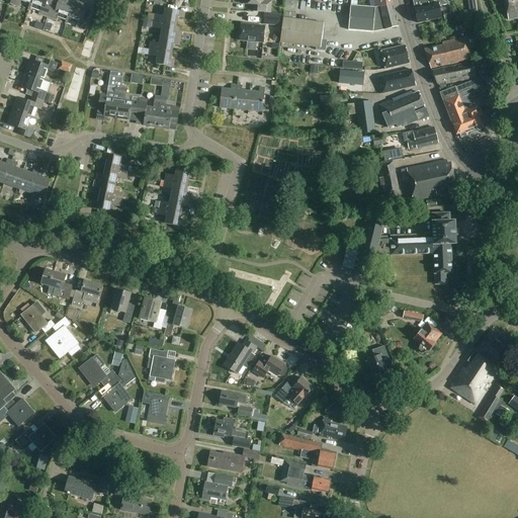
[(10,0),(9,4),(10,5),(17,7),(18,8),(21,1),(29,4),(27,10),(28,11),(31,0),(10,0)]
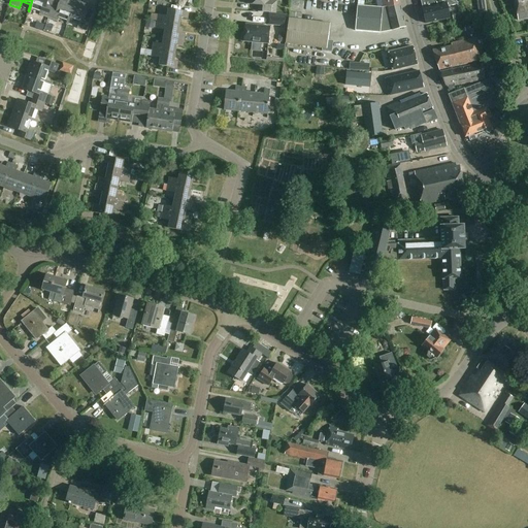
[(32,0),(29,11),(30,11),(31,8),(40,11),(39,14),(41,15),(48,19),(48,17),(53,6),(55,0),(32,0)]
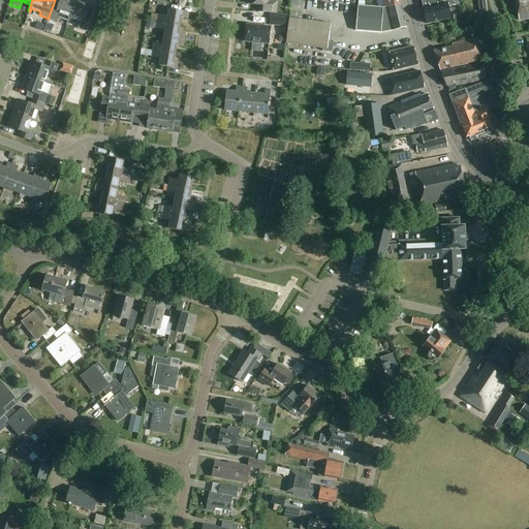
[(49,17),(49,19),(56,21),(57,22),(58,18),(67,21),(66,25),(67,25),(75,0),(61,0),(58,8),(53,6),(49,17)]
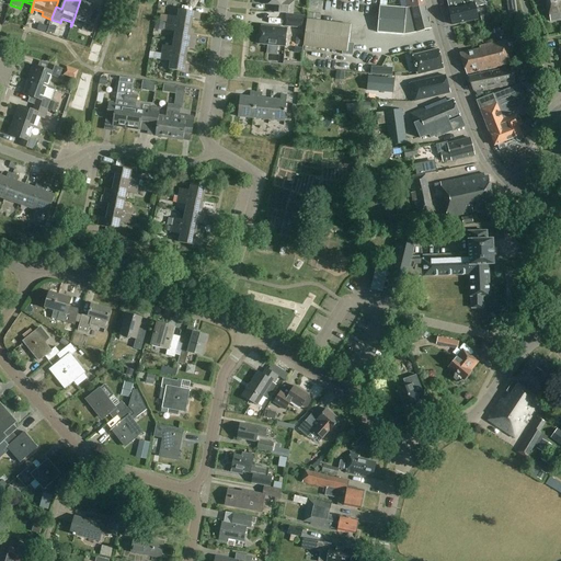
[(80,0),(71,26),(72,27),(75,20),(84,23),(81,31),(84,32),(92,34),(96,21),(90,19),(93,10),(95,4),(81,0),(80,0)]
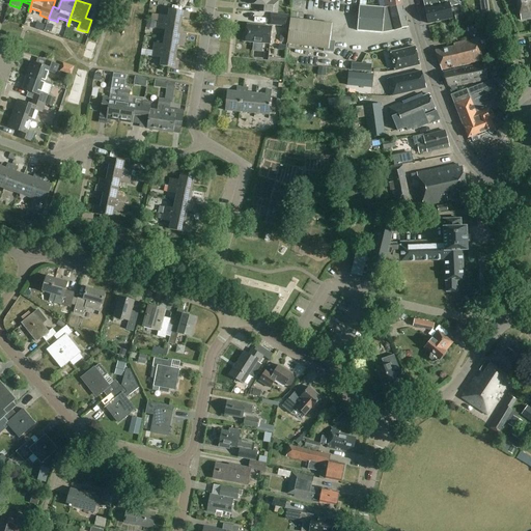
[(270,0),(249,0),(249,4),(259,5),(258,12),(277,14),(278,1),(270,0)]
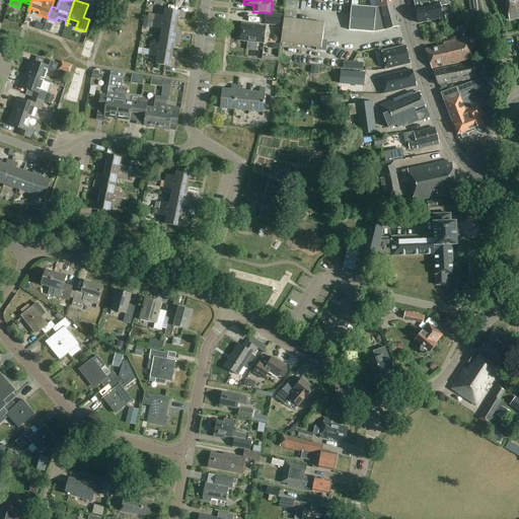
[(299,2),(286,0),(284,8),(297,9),(299,2)]
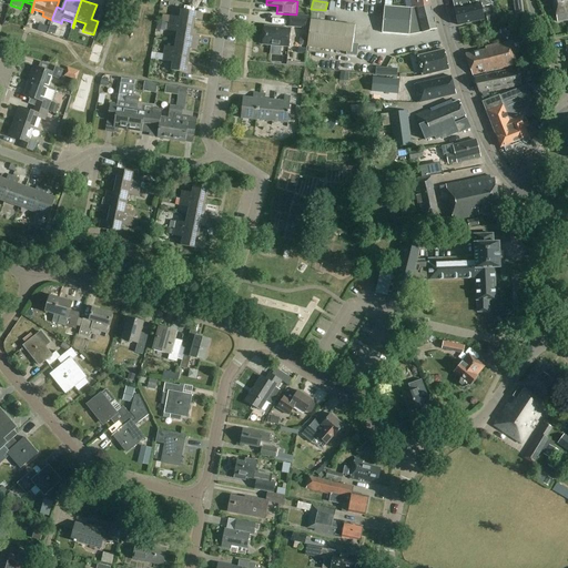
[(458,0),(452,1),(457,26),(483,20),(480,8),(492,6),(489,0),(458,0)]
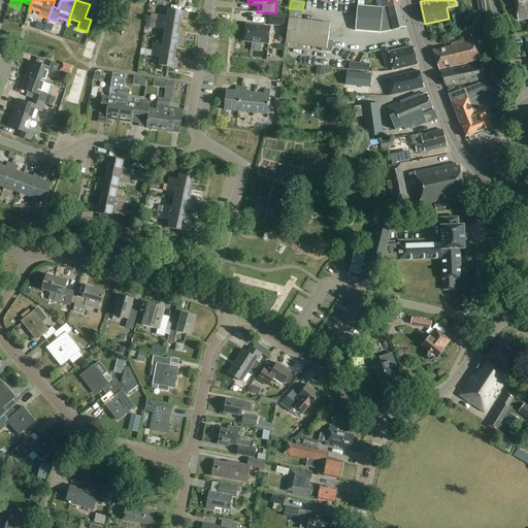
[(487,12),(485,0),(475,0),(477,13),(487,12)]
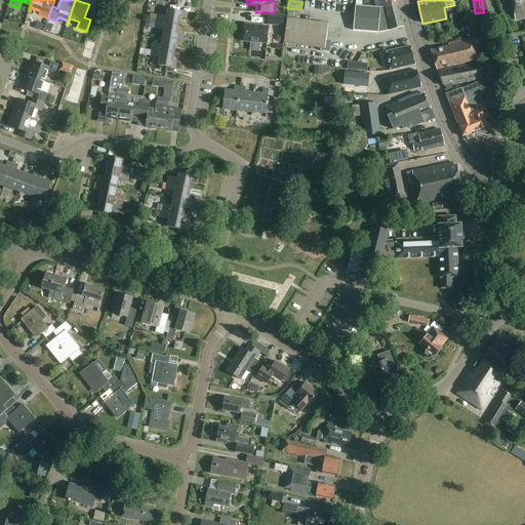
[(524,0),(511,0),(515,21),(524,17),(524,0)]
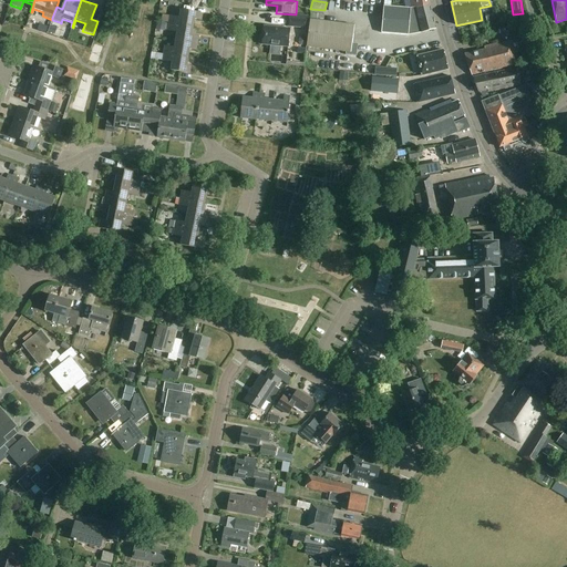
[(381,32),(388,33),(412,34),(421,33),(435,30),(430,6),(411,9),(383,7),(381,32)]
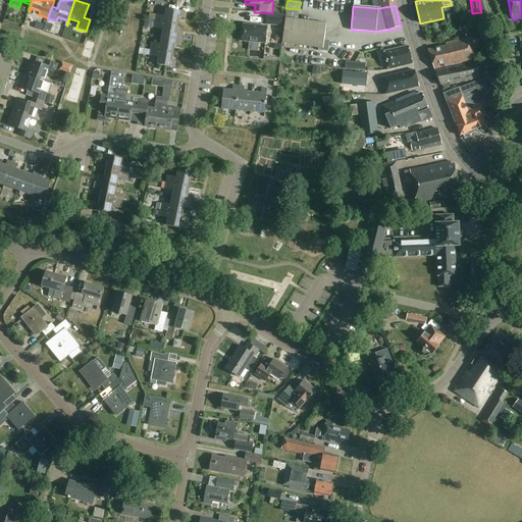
[(156,15),(155,22),(177,25),(179,18),(186,19),(187,12),(166,9),(165,17),(156,15)]
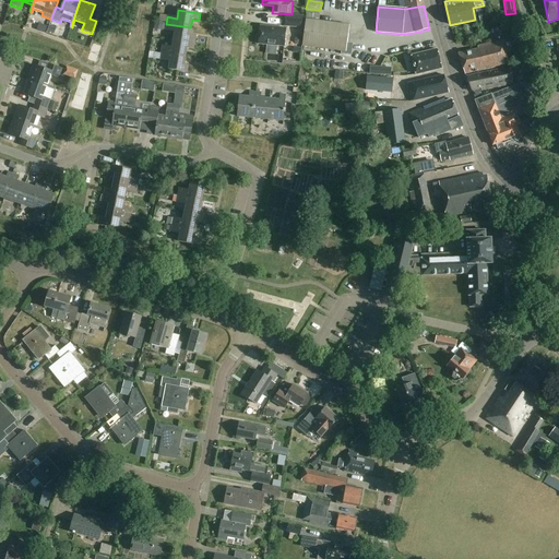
[(284,18),(284,26),(302,28),(302,20),(284,18)]
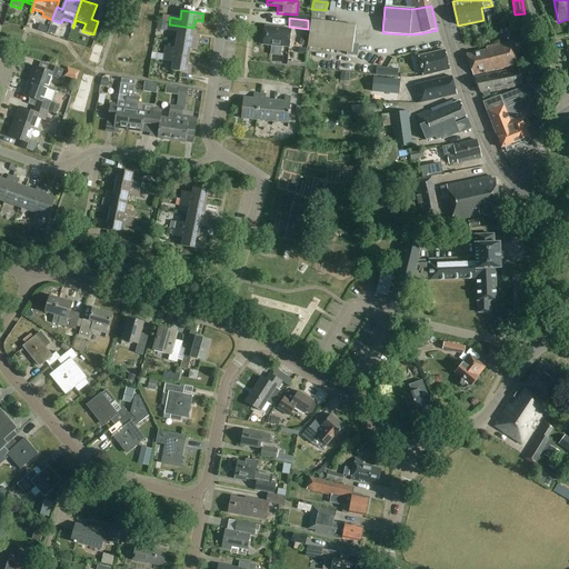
[(310,19),(308,38),(302,38),(300,40),(299,43),(301,46),(307,47),(352,53),(356,26),(310,19)]
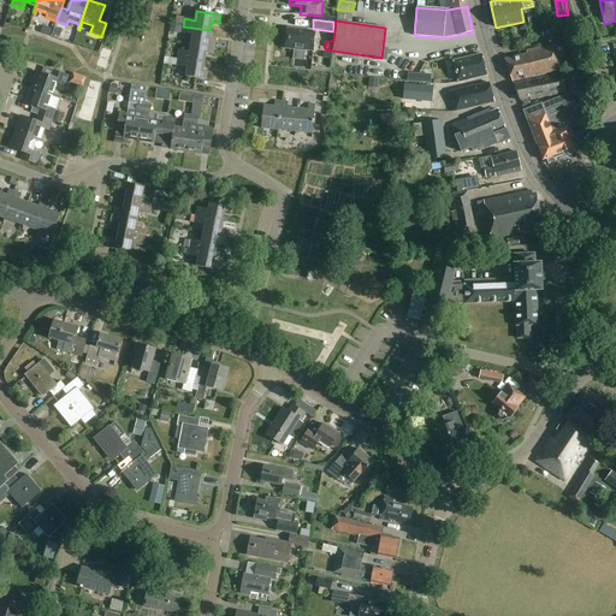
[(178,34),(179,34),(181,25),(170,24),(169,33),(178,34)]
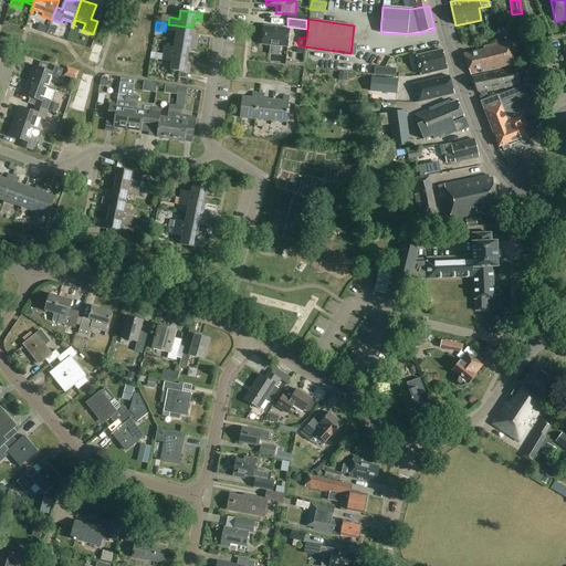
[(48,27),(39,24),(37,30),(45,33),(48,27)]
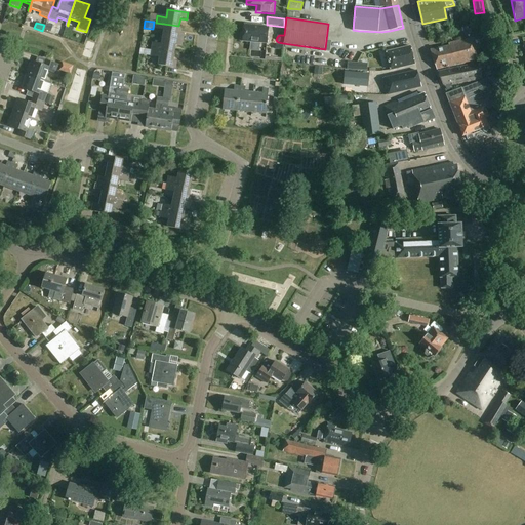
[(164,30),(163,38),(183,41),(184,35),(177,34),(178,26),(156,23),(155,29),(164,30)]
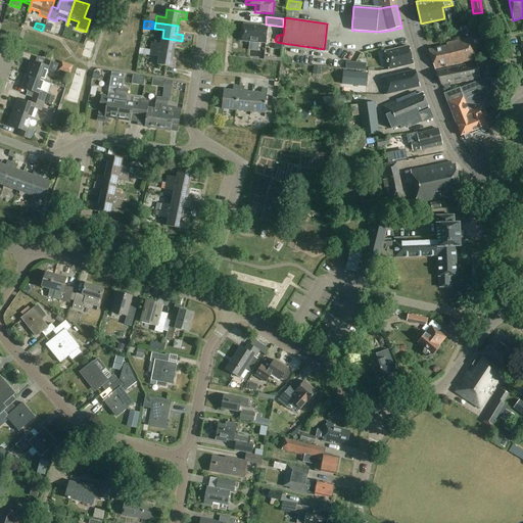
[(241,40),(242,40),(241,41),(265,44),(267,27),(243,25),(242,34),(241,34),(240,35),(240,39),(241,40)]
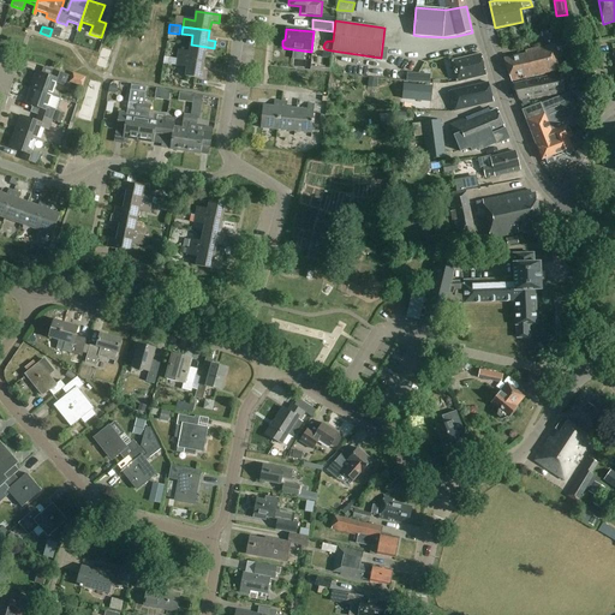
[(179,51),(177,59),(204,64),(206,54),(213,55),(214,48),(191,45),(190,53),(179,51)]
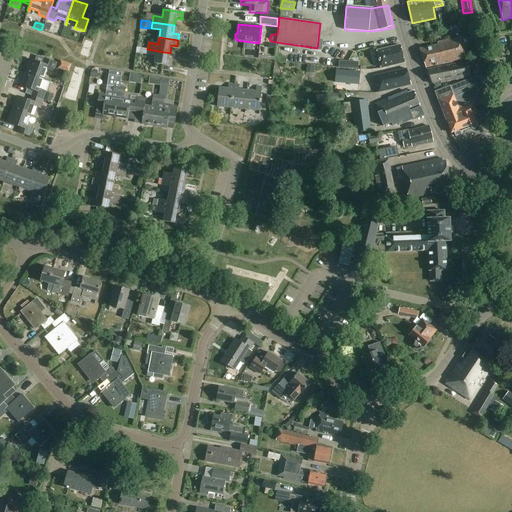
[(426,69),(467,59),(465,52),(467,51),(466,45),(463,46),(461,37),(437,42),(438,45),(420,49),(426,69)]
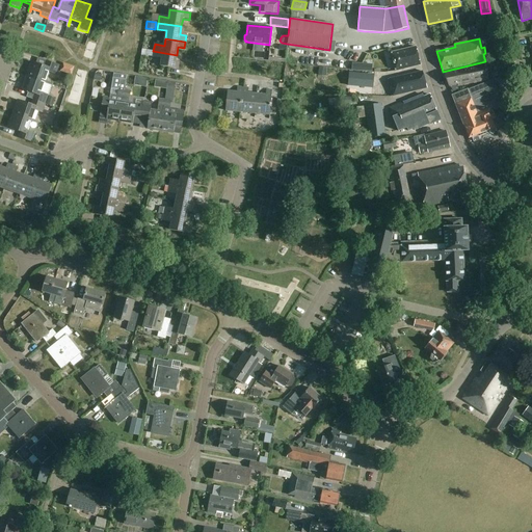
[(366,60),(374,59),(371,48),(364,50),(366,60)]
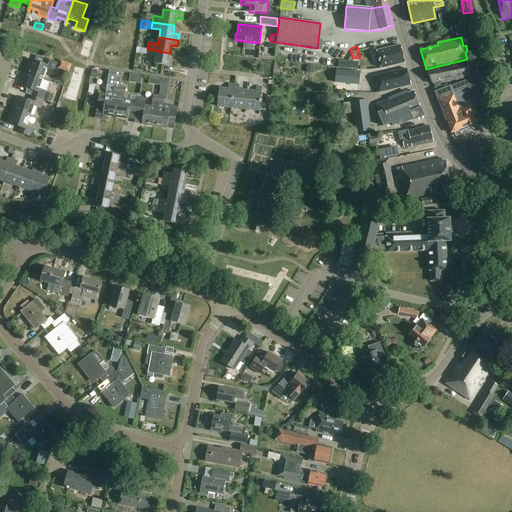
[(376,51),(380,69),(404,63),(399,46),(376,51)]
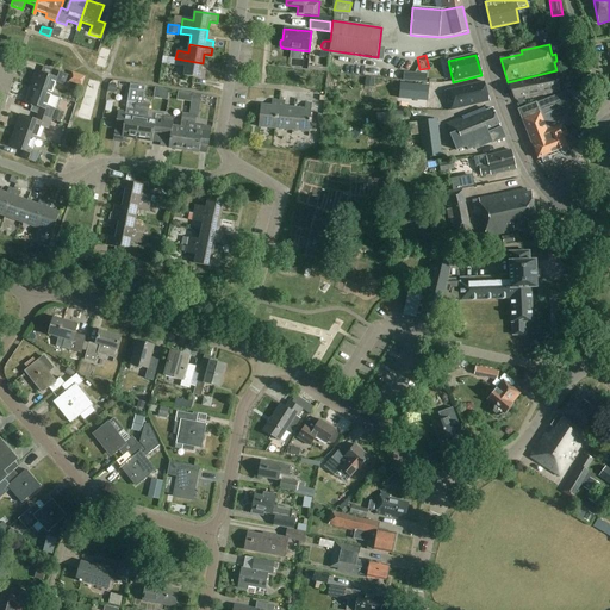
[(203,63),(175,58),(174,67),(185,68),(184,76),(207,80),(209,73),(200,72),(203,63)]
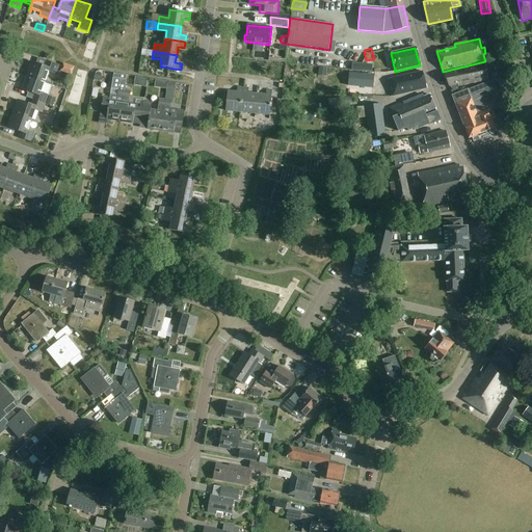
[(31,62),(26,76),(45,83),(50,71),(56,73),(58,65),(46,61),(44,68),(31,62)]
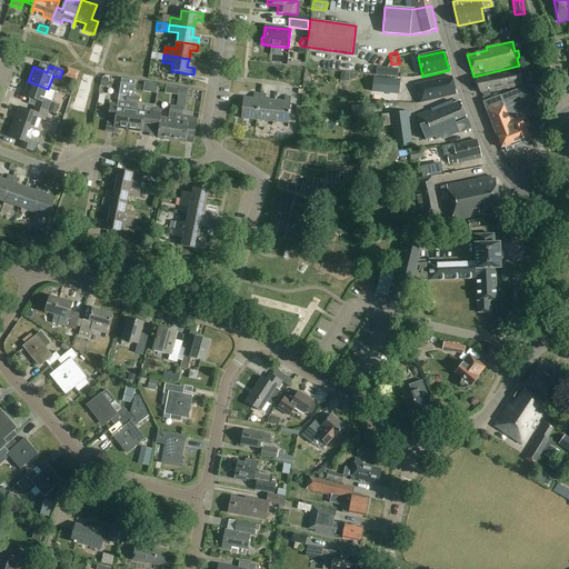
[(489,92),(520,87),(519,79),(537,75),(535,66),(475,78),(480,93),(489,91),(489,92)]
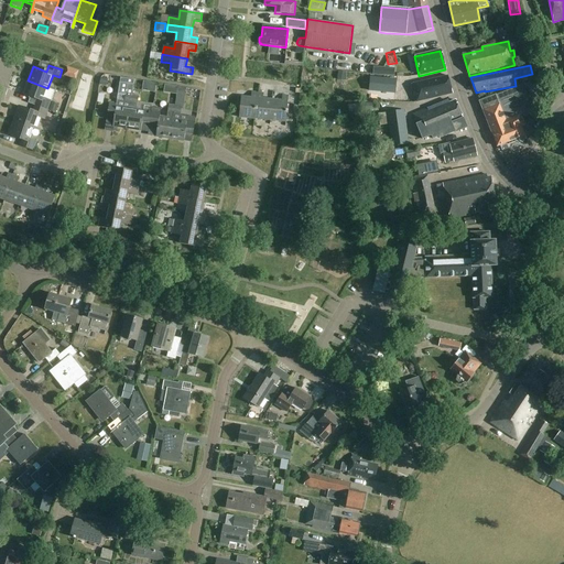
[(346,73),(338,72),(337,80),(346,82),(346,73)]
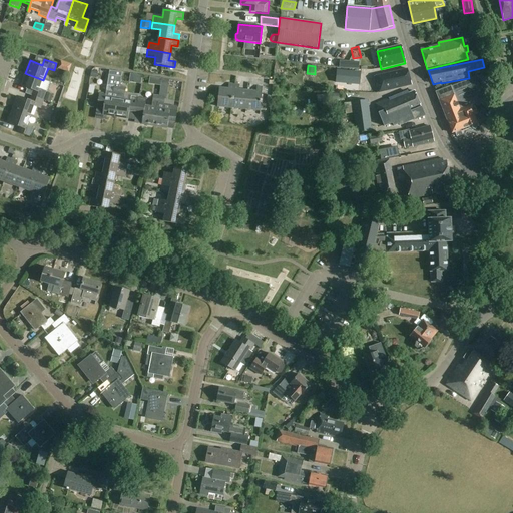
[(373,77),(377,93),(411,85),(407,69),(373,77)]
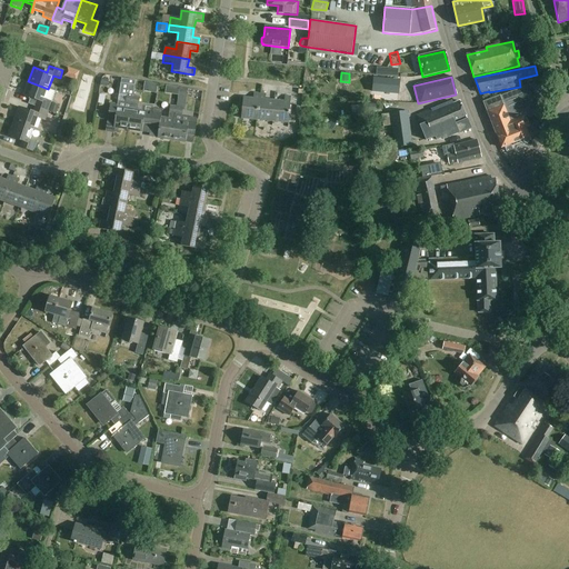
[(543,80),(545,81),(545,85),(548,92),(555,89),(556,89),(552,78),(551,78),(543,80)]
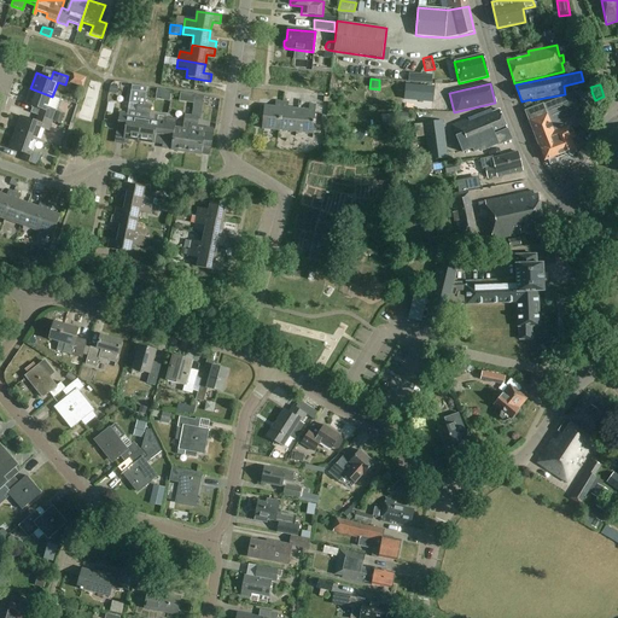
[(404,100),(420,101),(423,87),(406,86),(404,100)]
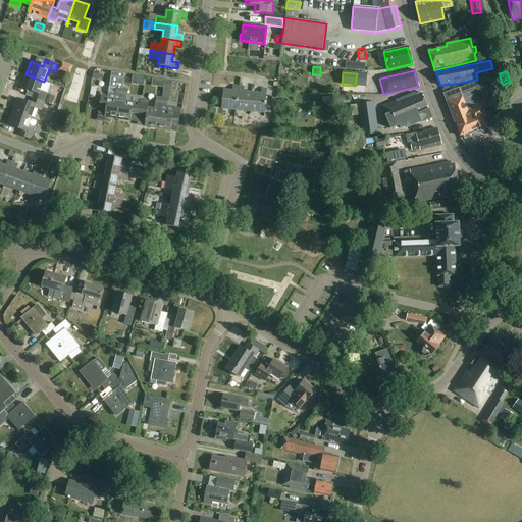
[(21,88),(28,91),(25,96),(32,98),(44,103),(47,96),(40,93),(44,82),(25,74),(21,88)]
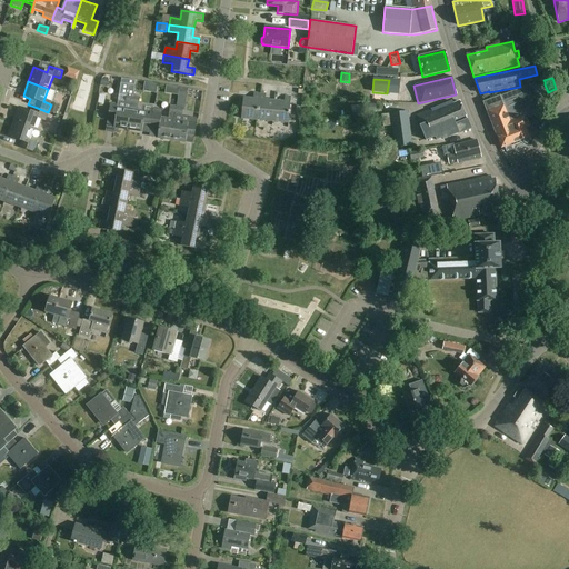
[(110,103),(108,123),(115,125),(113,129),(128,131),(133,98),(135,86),(120,83),(119,96),(127,97),(126,105),(118,103),(118,105),(110,103)]
